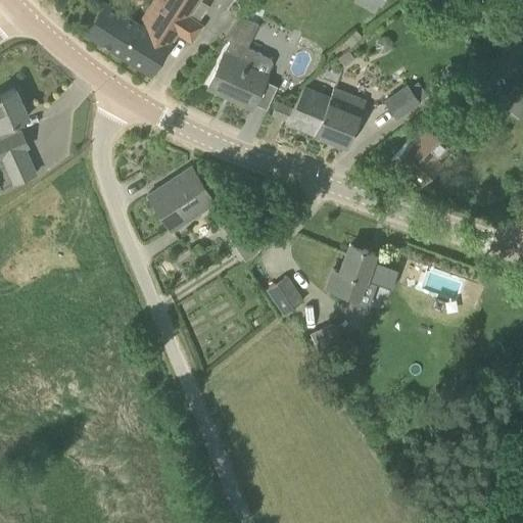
[(85,31),(84,34),(150,75),(178,34),(191,43),(203,25),(190,15),(200,0),(155,0),(138,26),(104,2),(85,31)]
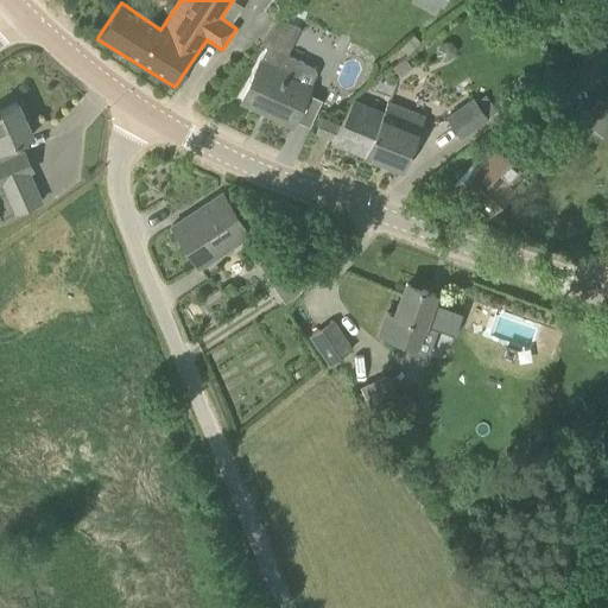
[(292,125),(310,87),(296,81),(304,63),(287,56),(301,29),(279,19),(261,44),(266,46),(241,101),(292,125)]
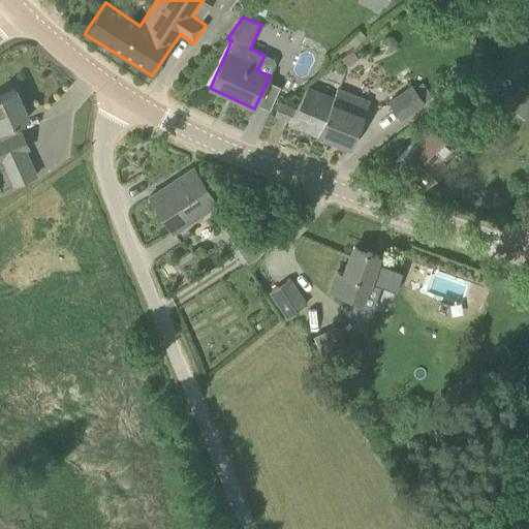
[(349,41),(346,44),(350,49),(352,45),(354,48),(366,37),(361,30),(348,41),(349,41)]
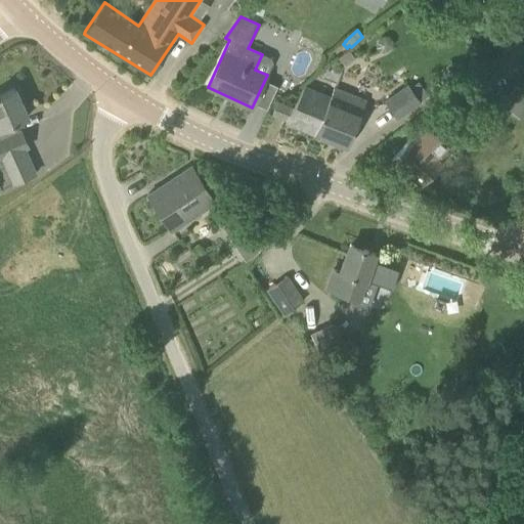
[(349,50),(339,57),(345,66),(355,58),(349,50)]
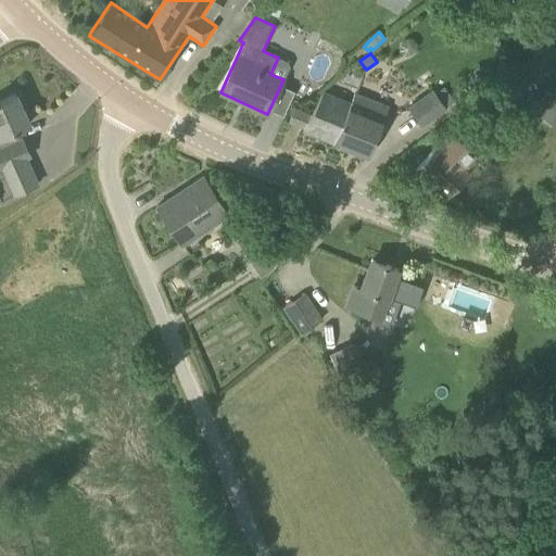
[(436,93),(433,89),(408,109),(420,124),(453,100),(444,87),(436,93)]
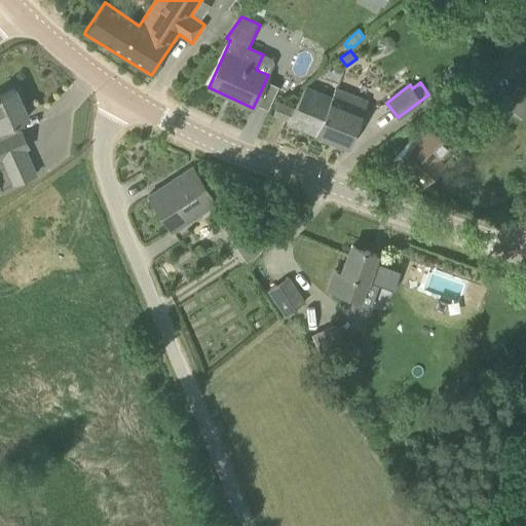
[(305,86),(294,108),(289,119),(288,118),(286,122),(315,135),(315,136),(348,148),(368,102),(335,88),(332,98),(305,86)]
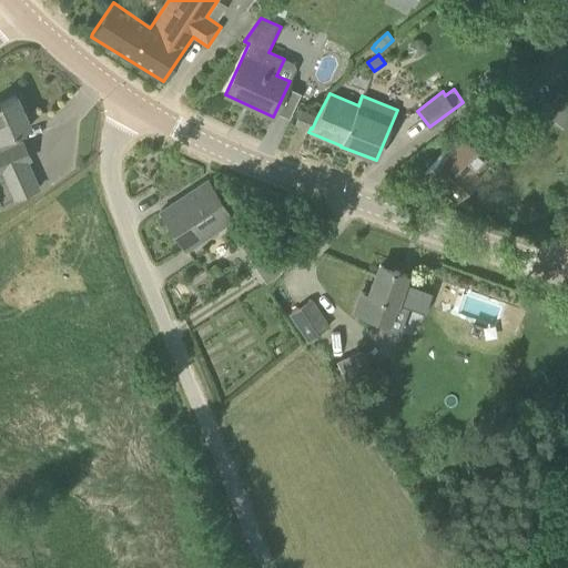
[(567,101),(558,93),(544,111),(561,127),(567,118),(567,101)]
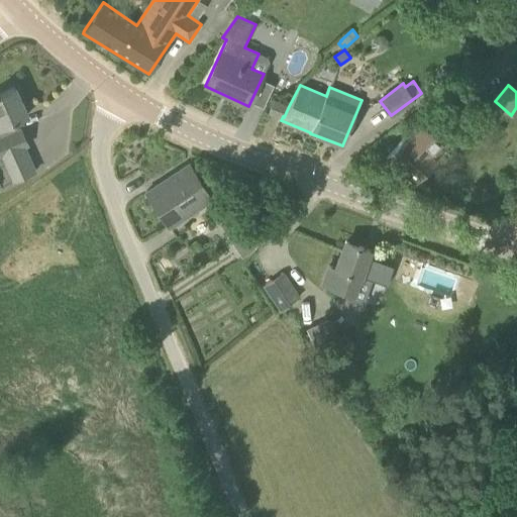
[(0,176),(4,184),(35,170),(24,146),(28,144),(20,127),(18,128),(14,120),(27,115),(26,113),(24,115),(19,104),(21,103),(14,87),(0,93),(0,176)]
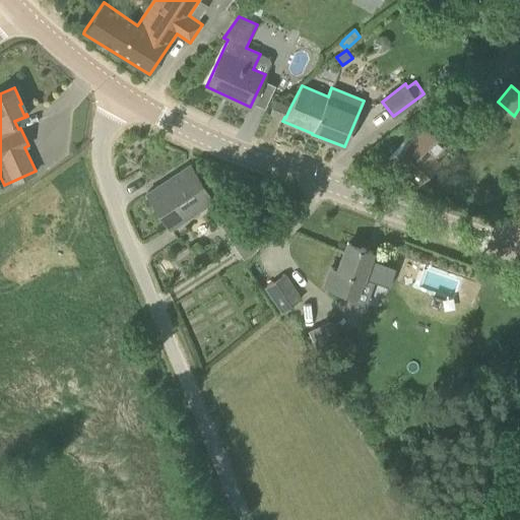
[(290,107),(275,101),(271,112),(284,117),(285,118),(290,107)]
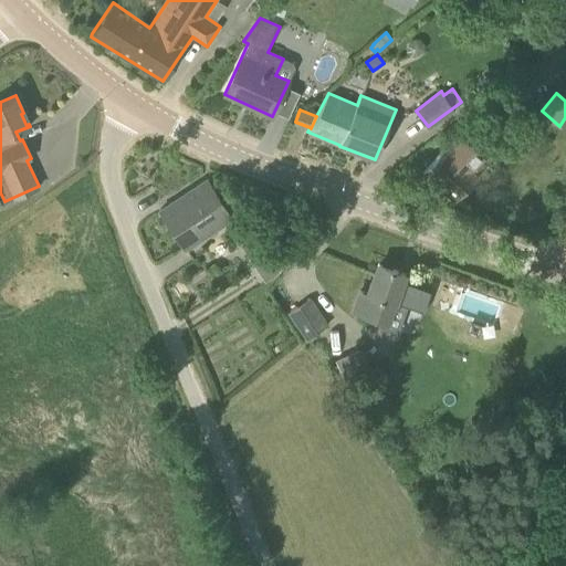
[(442,150),(423,173),(454,199),(474,177),(469,171),(504,133),(481,113),(446,153),(442,150)]
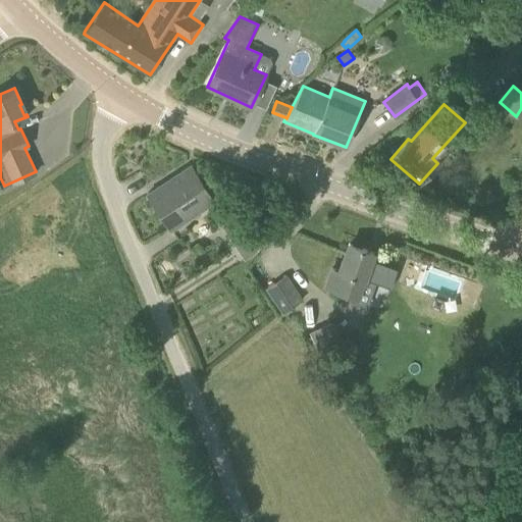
[(169,229),(214,200),(191,164),(147,193),(169,229)]
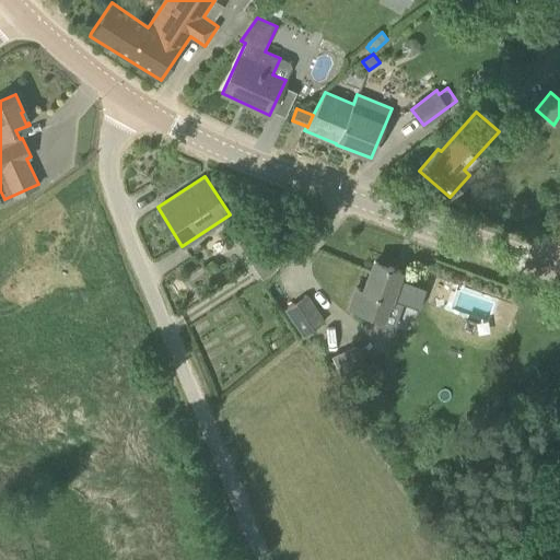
[(277,267),(263,245),(247,256),(261,278),(277,267)]
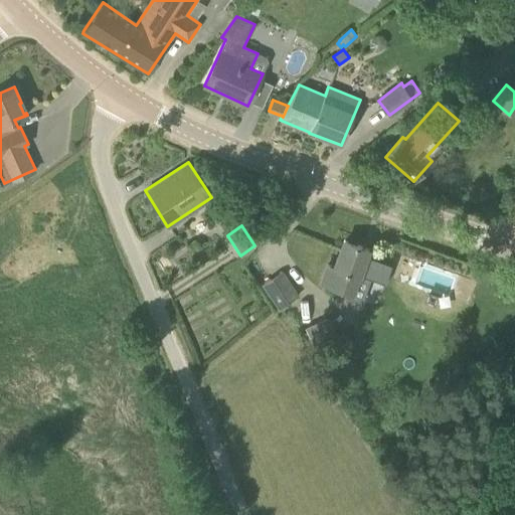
[(325,261),(318,279),(341,287),(352,291),(351,293),(355,294),(362,274),(360,273),(369,248),(344,239),(335,265),(325,261)]
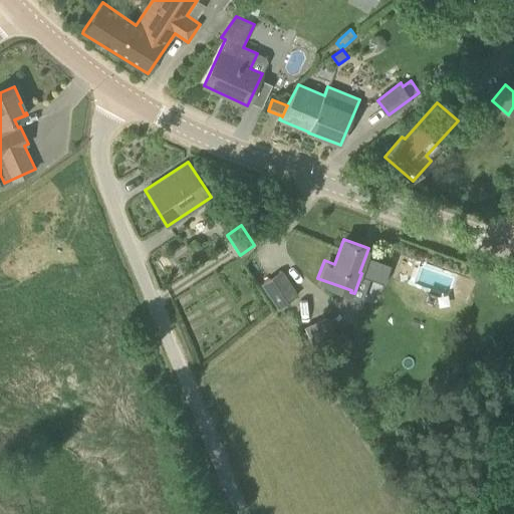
[(282,270),(260,284),(275,307),(297,294),(282,270)]
